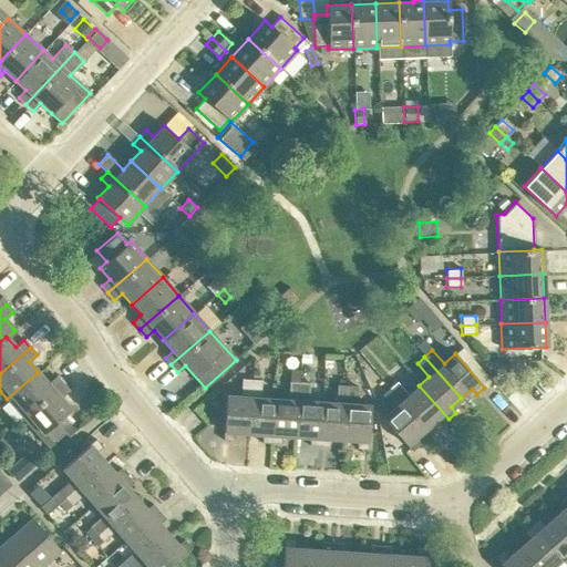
[(362,358),(358,361),(369,385),(379,378),(362,358)]
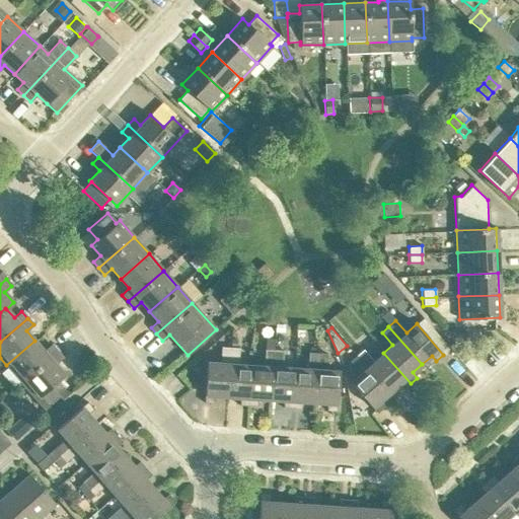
[(6,365),(21,382),(57,351),(51,345),(44,351),(34,341),(6,365)]
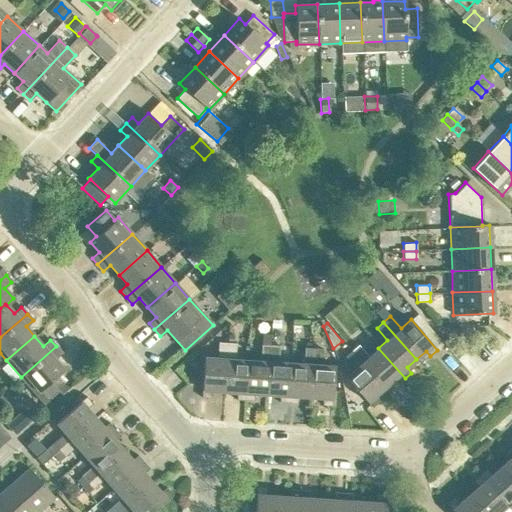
[(211,391),(223,392),(227,342),(218,342),(217,358),(203,357),(201,397),(210,398),(211,391)]
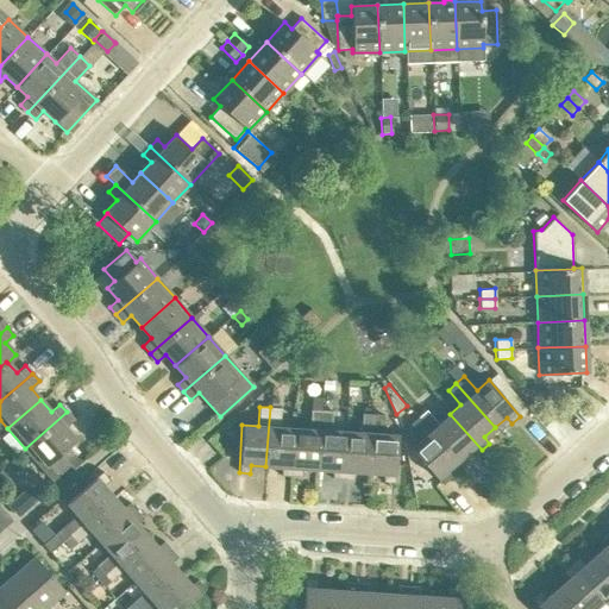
[(281,476),(292,476),(294,428),(280,427),(281,408),(277,408),(270,407),(265,466),(281,468),(281,476)]
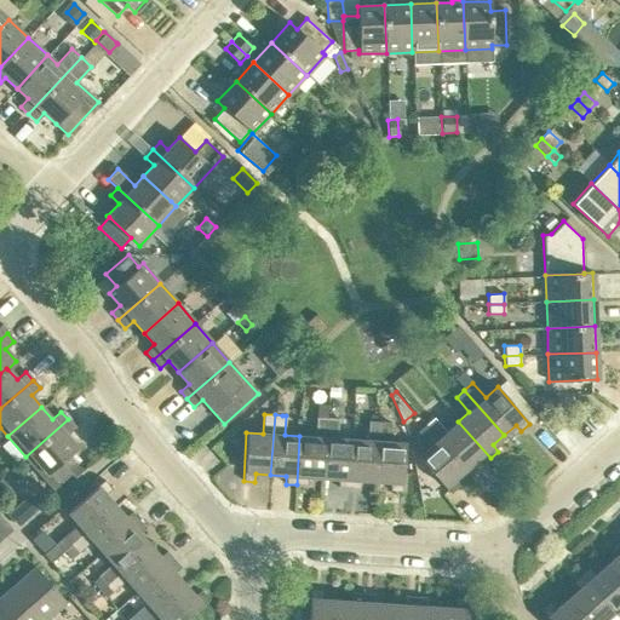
[(434,417),(425,424),(465,469),(476,459),(482,465),(491,458),(458,422),(446,431),(434,417)]
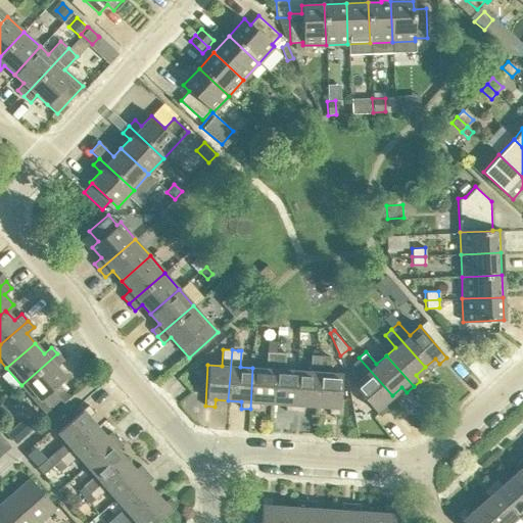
[(259,402),(273,402),(276,352),(267,352),(266,369),(252,368),(250,409),(258,410),(259,402)]
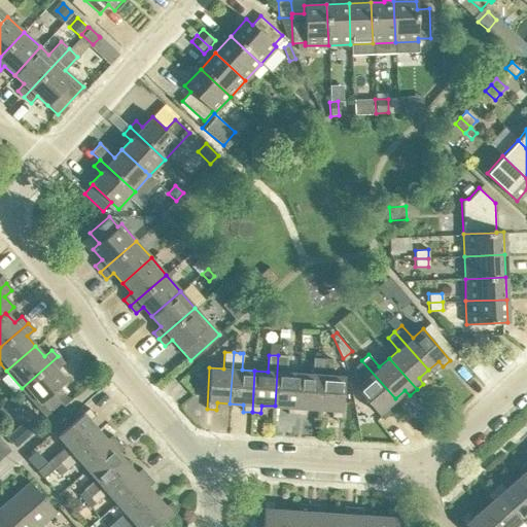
[(287,414),(296,415),(299,374),(286,373),(287,356),(278,355),(275,406),(287,407),(287,414)]
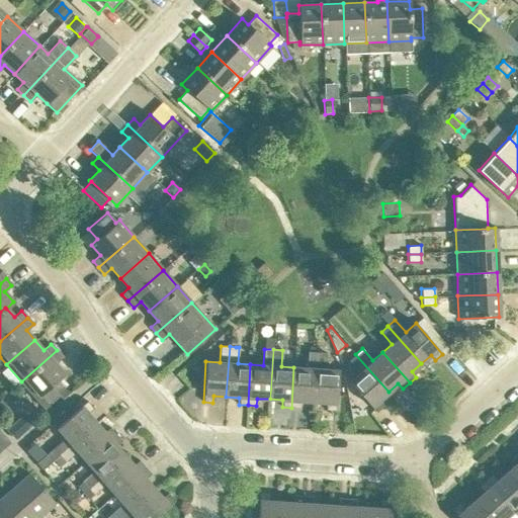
[(57,350),(21,381),(45,408),(59,396),(58,394),(65,387),(58,379),(65,373),(55,363),(62,357),(57,350)]
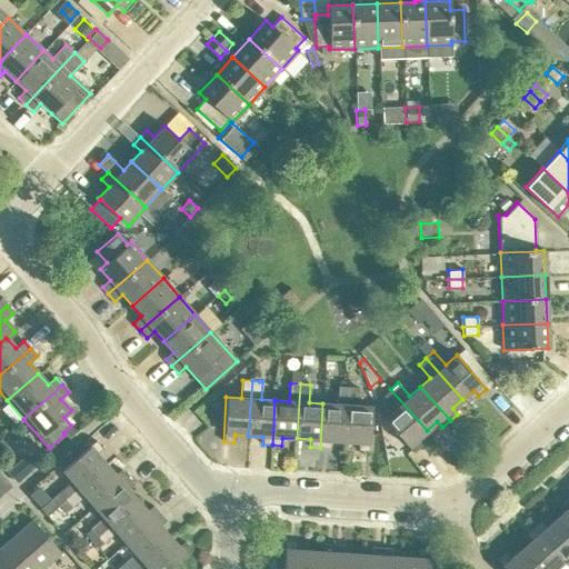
[(330,440),(345,441),(348,387),(338,386),(337,403),(322,403),(320,448),(330,448),(330,440)]
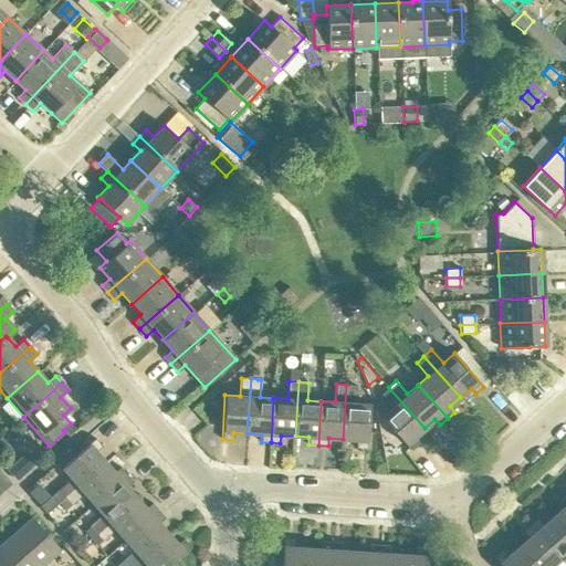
[(346,385),(343,439),(356,440),(356,448),(366,449),(369,404),(355,404),(356,386),(346,385)]
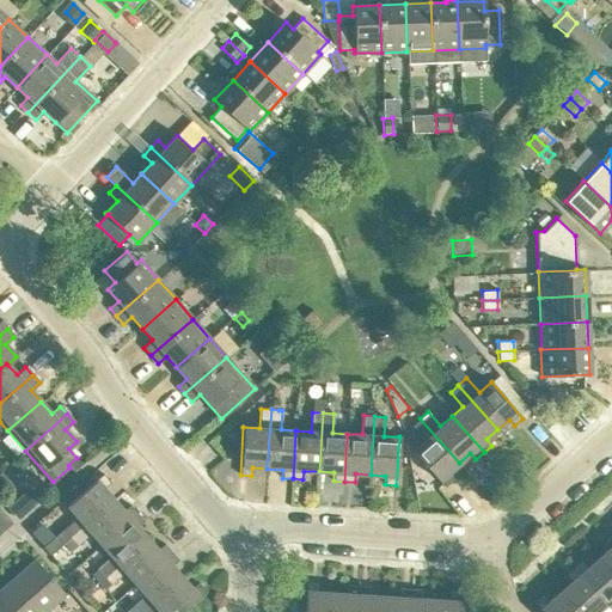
[(459,463),(420,418),(411,426),(424,440),(412,451),(445,487),(453,479),(447,473),(459,463)]
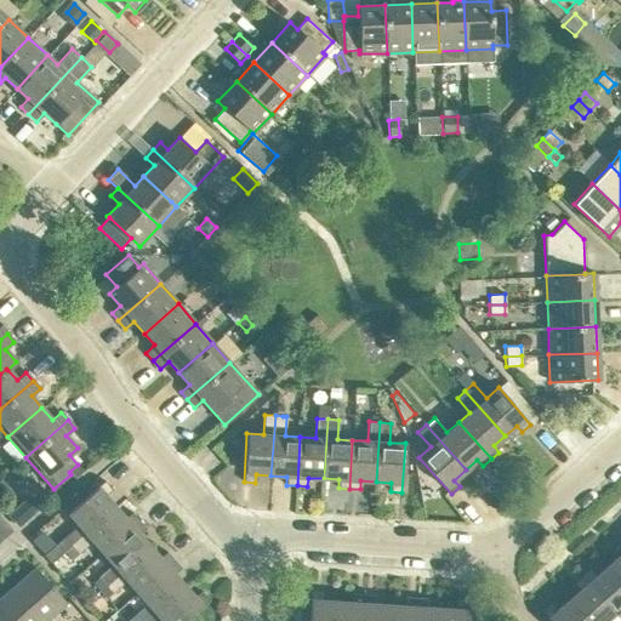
[(63,537),(70,546),(115,506),(106,495),(112,489),(104,480),(67,513),(78,525),(63,537)]
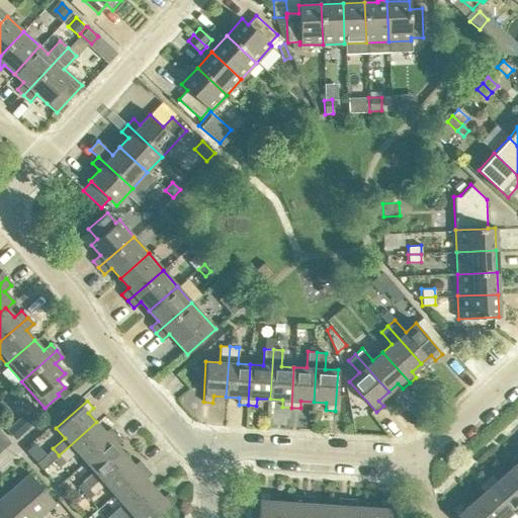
[(19,418),(6,429),(15,439),(27,428),(19,418)]
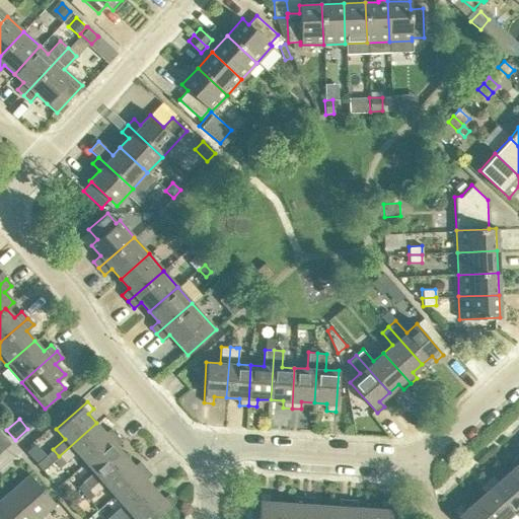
[(77,452),(85,462),(117,435),(110,428),(105,433),(96,423),(59,456),(65,463),(77,452)]
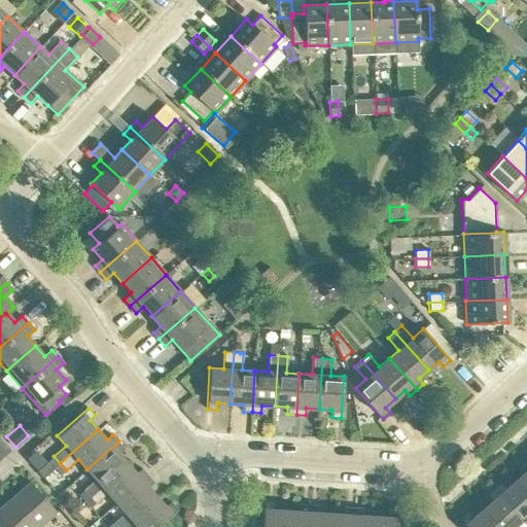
[(82,490),(89,496),(127,463),(118,453),(125,449),(118,442),(86,469),(95,479),(82,490)]
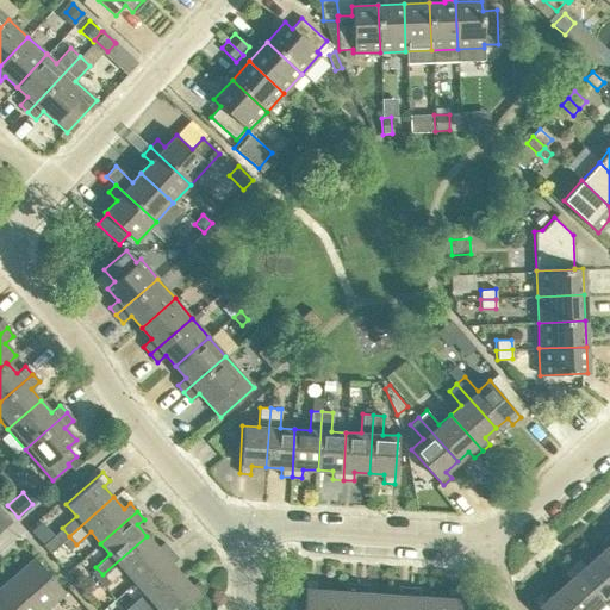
[(62,528),(43,545),(50,553),(69,536),(62,528)]
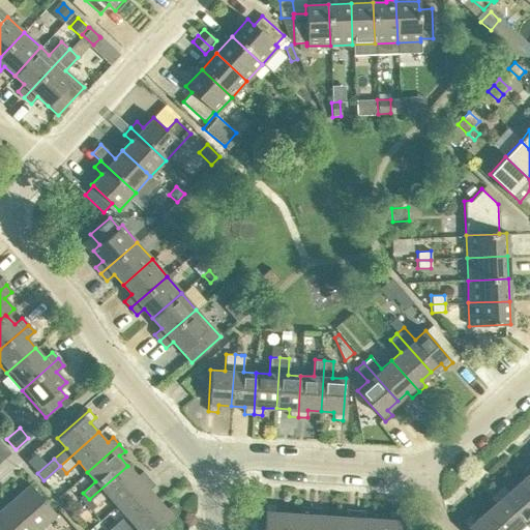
[(528,474),(519,482),(529,496),(529,462),(523,468),(528,474)]
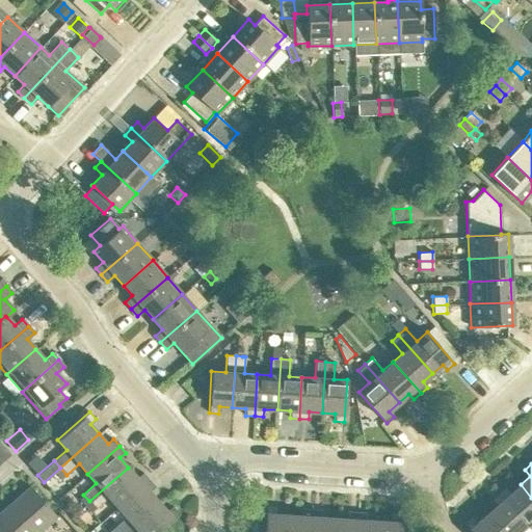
[(67,475),(60,468),(56,473),(61,480),(67,475)]
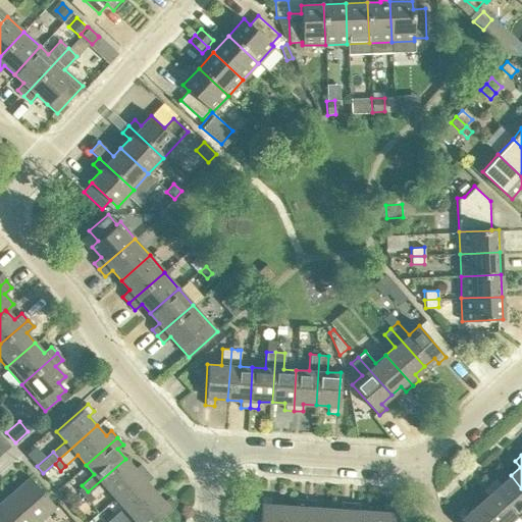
[(106,487),(115,498),(146,471),(140,464),(135,468),(125,459),(88,491),(94,499),(106,487)]
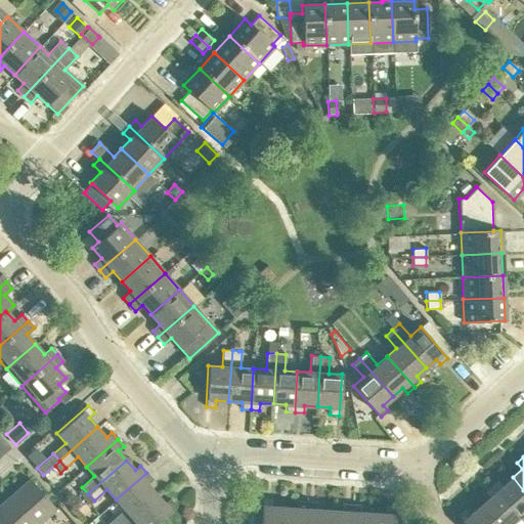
[(146,473),(116,499),(124,509),(106,523),(121,523),(156,493),(147,484),(153,479),(146,473)]
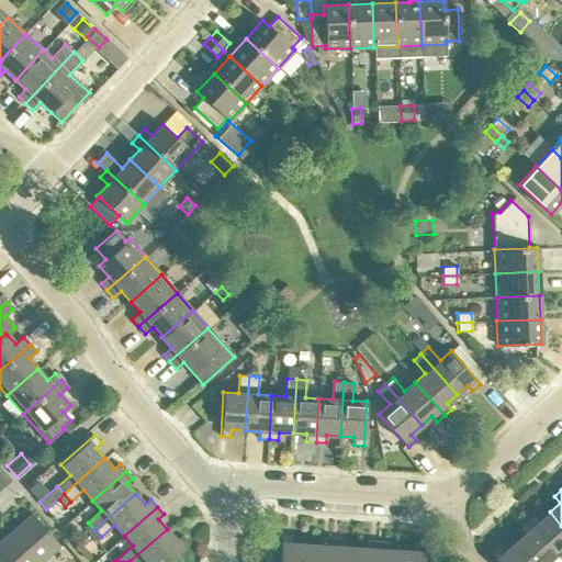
[(535,515),(527,521),(555,554),(561,549),(561,526),(550,512),(539,520),(535,515)]
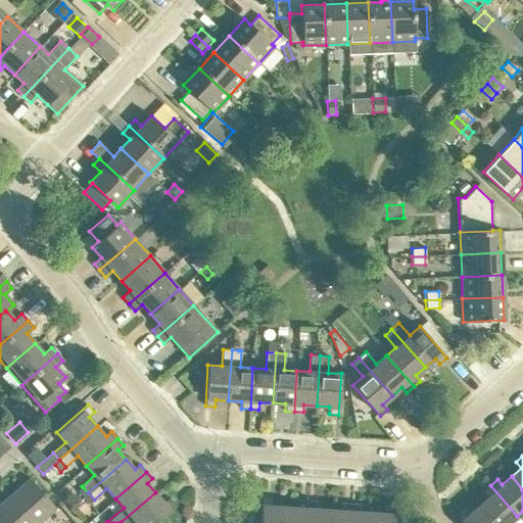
[(30,478),(9,495),(34,522),(44,522),(42,520),(55,508),(30,478)]
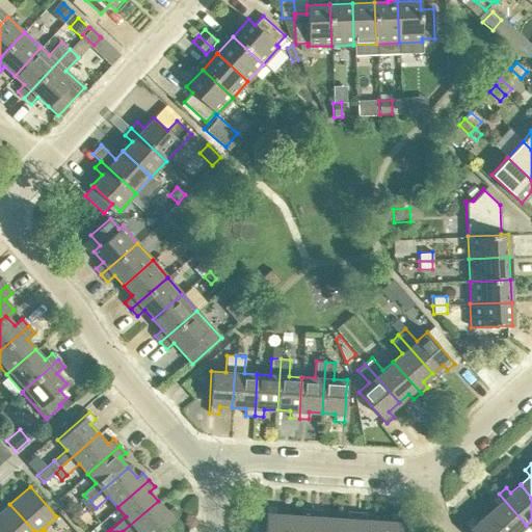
[(497,505),(486,514),(502,531),(517,531),(526,525),(499,494),(491,500),(497,505)]
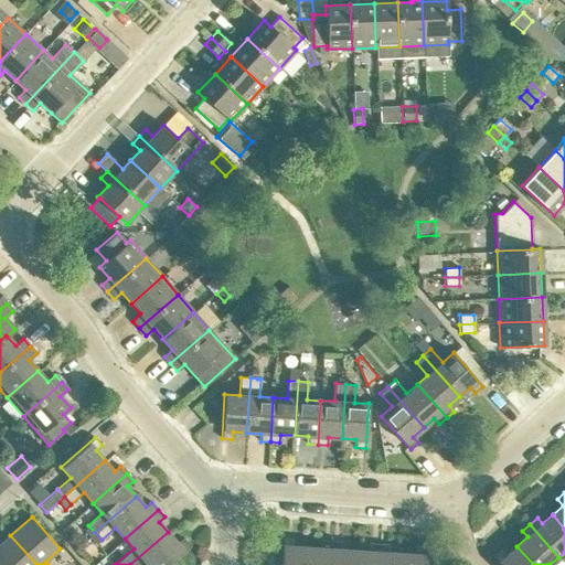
[(177,543),(168,532),(130,564),(145,564),(147,564),(167,564),(190,545),(183,537),(177,543)]
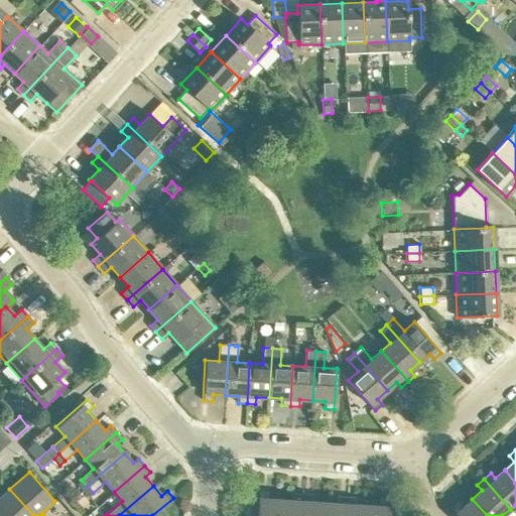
[(33,515),(9,489),(0,497),(0,515),(33,515)]
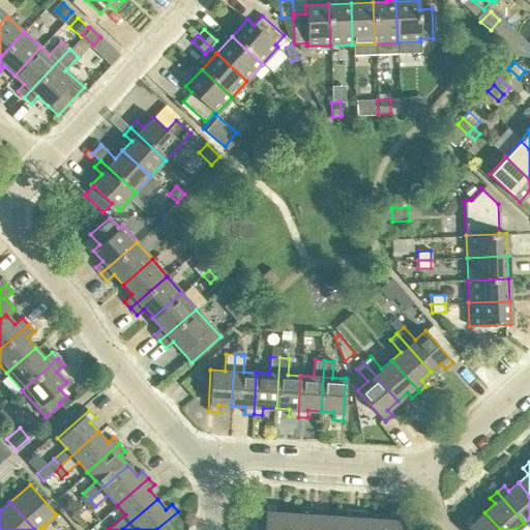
[(286,529),(288,512),(274,512),(275,505),(265,504),(263,529),(286,529)]
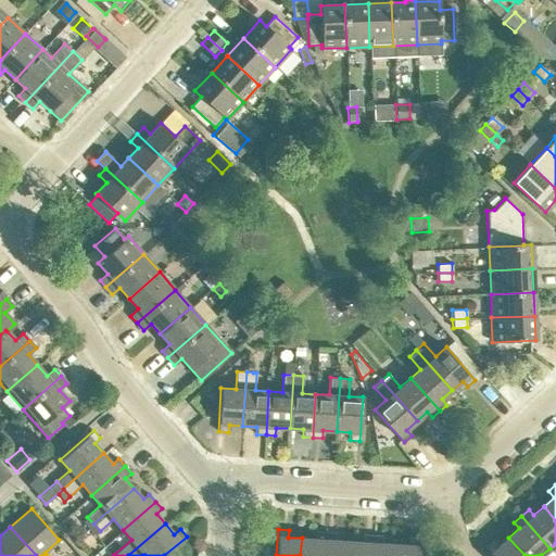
[(324,555),(326,532),(316,531),(315,539),(302,538),(300,555),(324,555)]
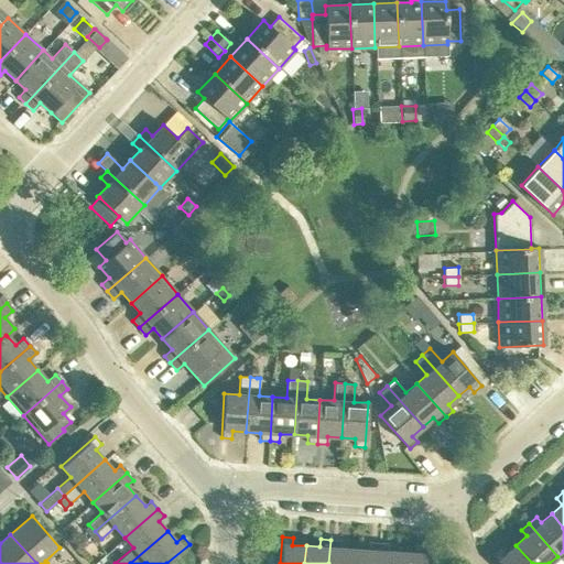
[(351,563),(354,549),(339,548),(340,540),(331,540),(328,563),(351,563)]
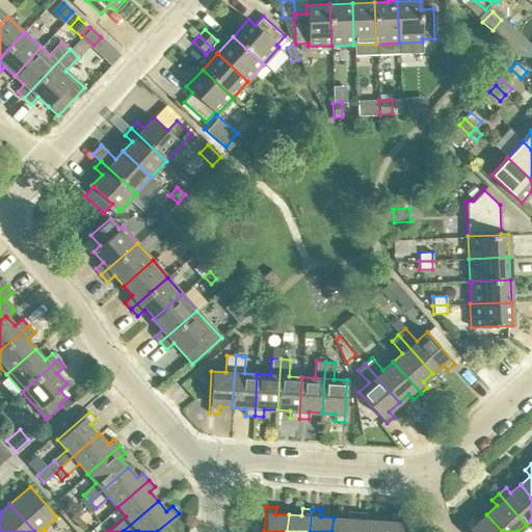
[(354,531),(356,512),(347,511),(346,519),(334,517),(331,531),(354,531)]
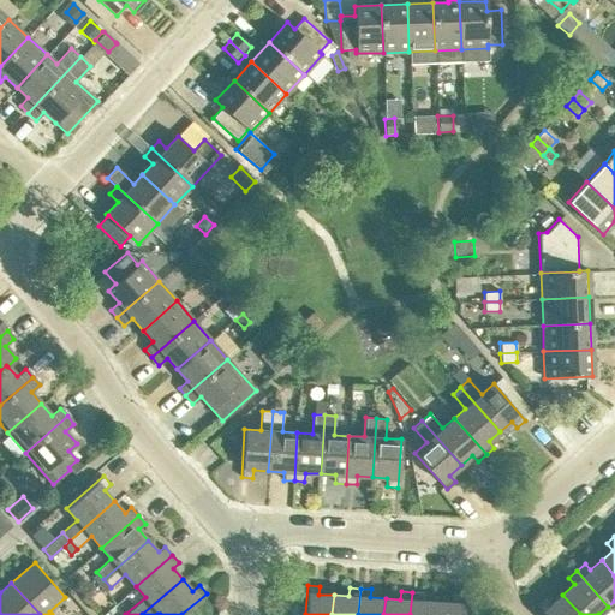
[(436,614),(437,602),(422,601),(423,592),(412,592),(410,614),(436,614)]
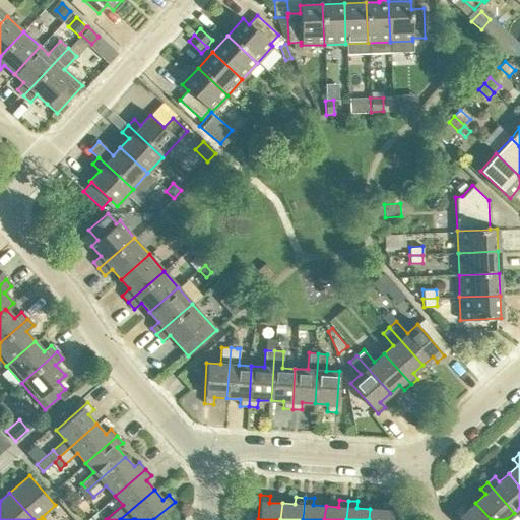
[(391,519),(392,504),(383,503),(382,510),(370,509),(369,519),(391,519)]
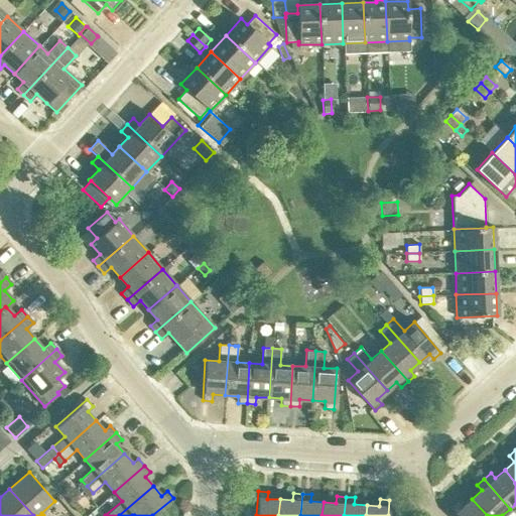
[(487,515),(472,499),(463,507),(458,502),(450,508),(457,515),(487,515)]
